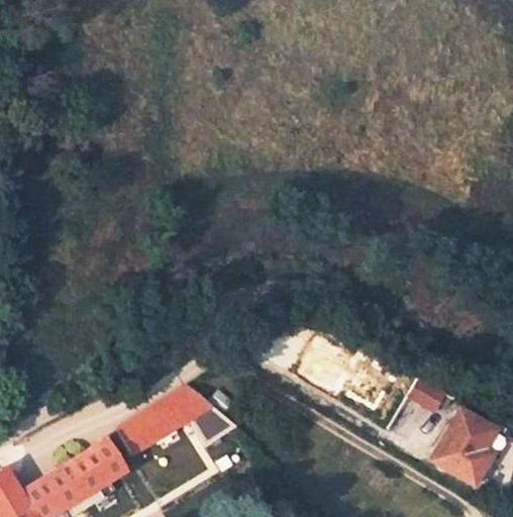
[(419,380),(409,398),(433,411),(443,392),(419,380)]
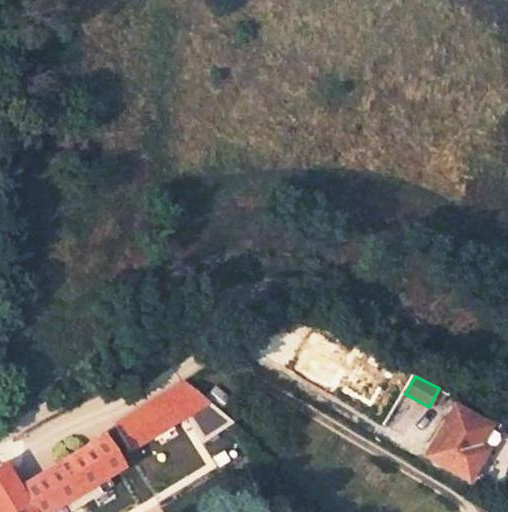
[(117,425),(134,451),(188,416),(210,402),(195,389),(186,381),(117,425)]
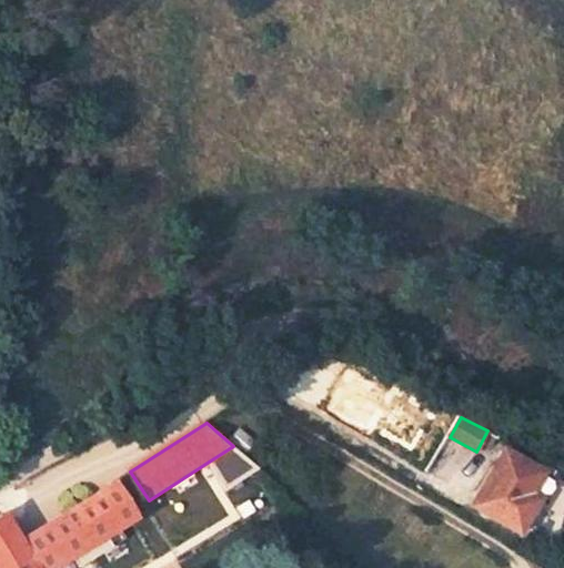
[(249,438),(240,432),(232,442),(241,449),(249,438)]
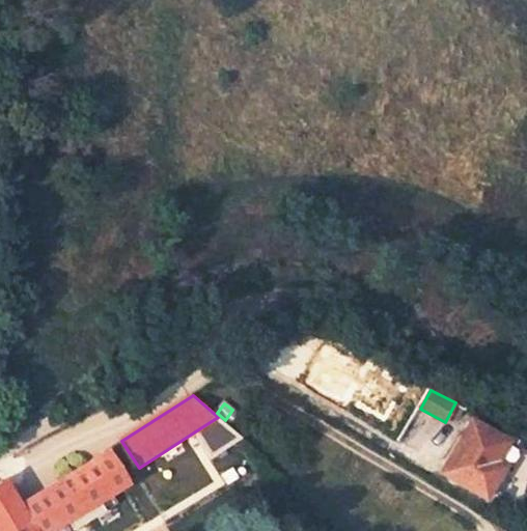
[(195,431),(212,457),(243,438),(218,417),(195,431)]
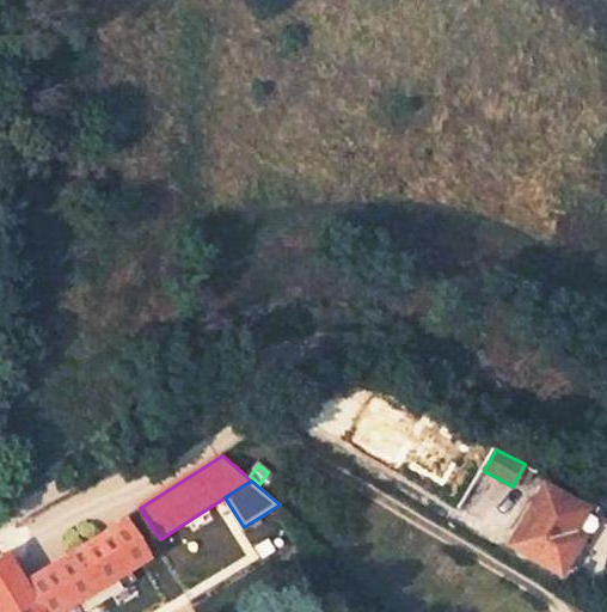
[(583,509),(543,484),(508,545),(558,574),(578,537),(570,533),(583,509)]
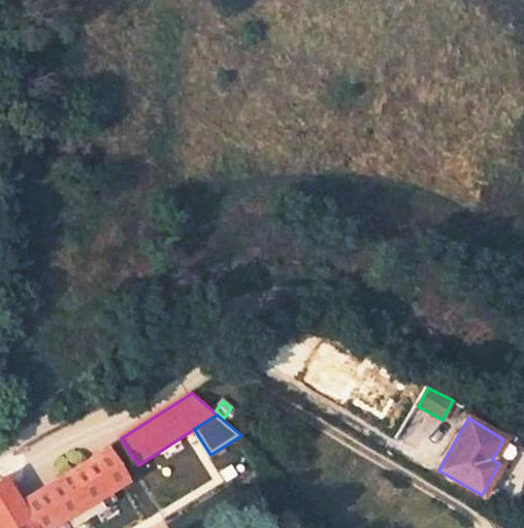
[(51,527),(127,481),(105,449),(19,502),(2,477),(0,479),(0,527),(51,527)]
